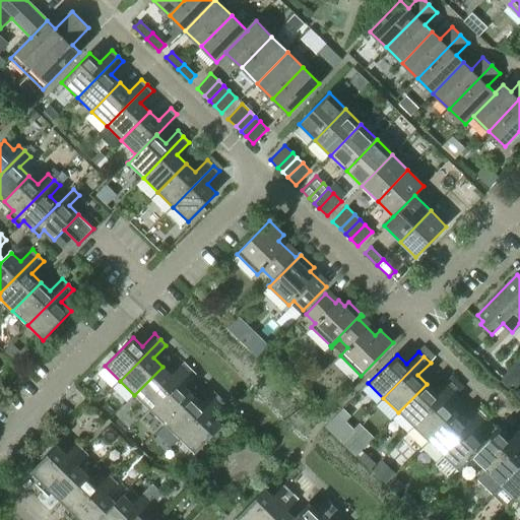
[(149,409),(190,368),(184,363),(172,375),(163,367),(134,395),(149,409)]
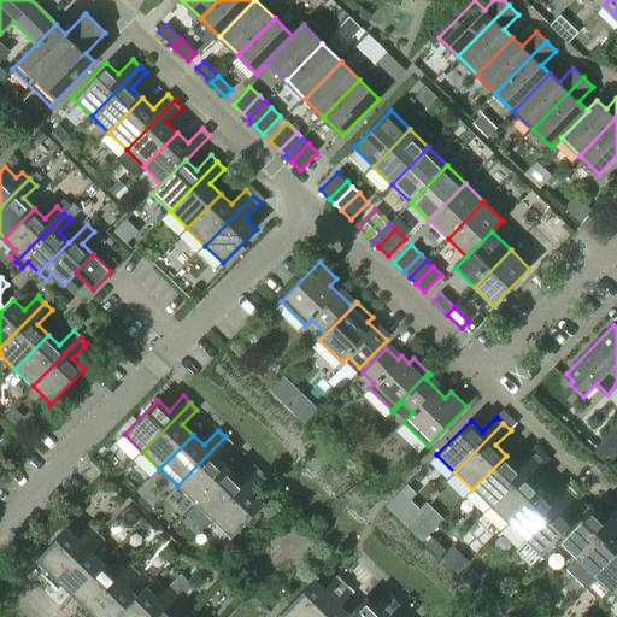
[(194,504),(228,469),(218,459),(233,444),(225,436),(177,486),(194,504)]
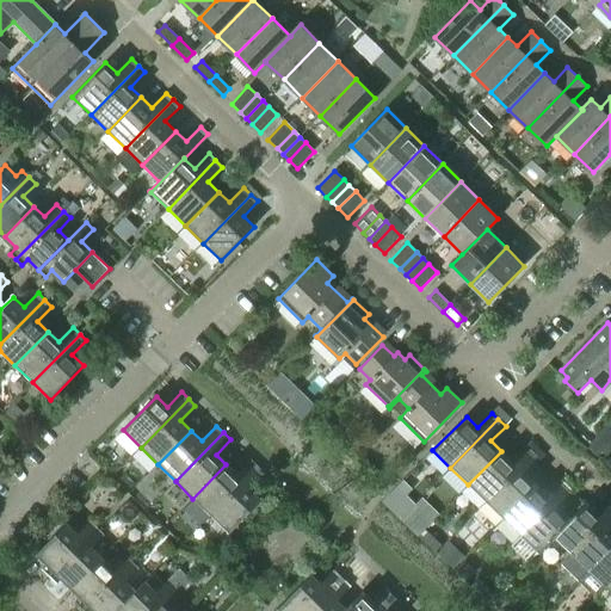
[(486,503),(534,454),(526,446),(512,461),(501,451),(468,485),(486,503)]
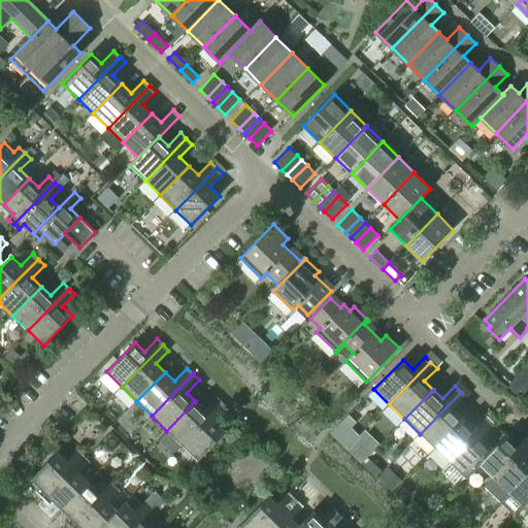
[(434,449),(463,419),(455,410),(467,398),(461,392),(420,434),(434,449)]
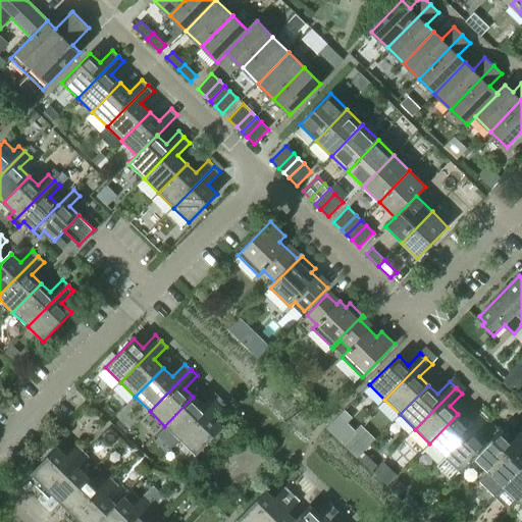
[(179,440),(220,399),(214,393),(202,406),(193,397),(164,426),(179,440)]
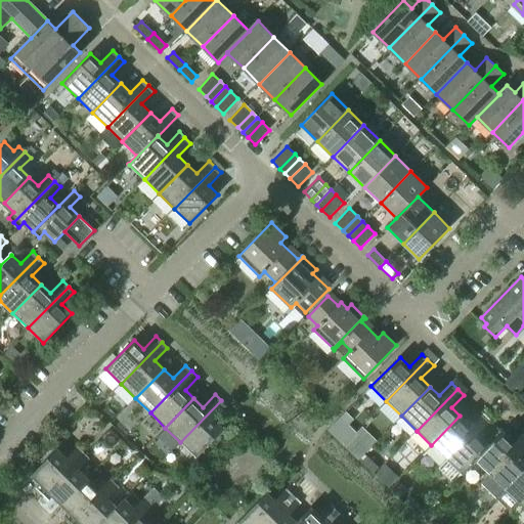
[(195,457),(224,428),(215,419),(227,406),(221,400),(180,442),(195,457)]
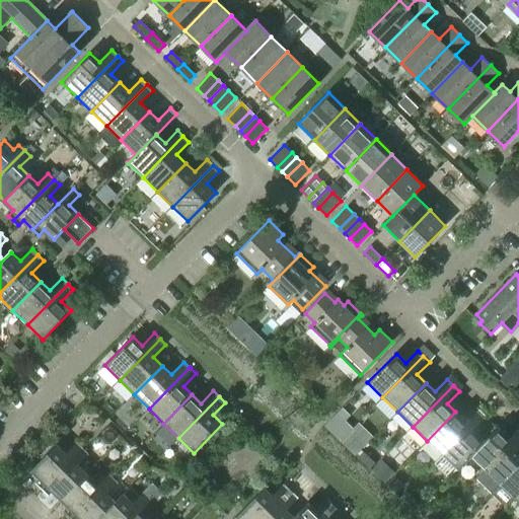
[(442,455),(483,414),(476,409),(464,421),(455,412),(427,441),(442,455)]
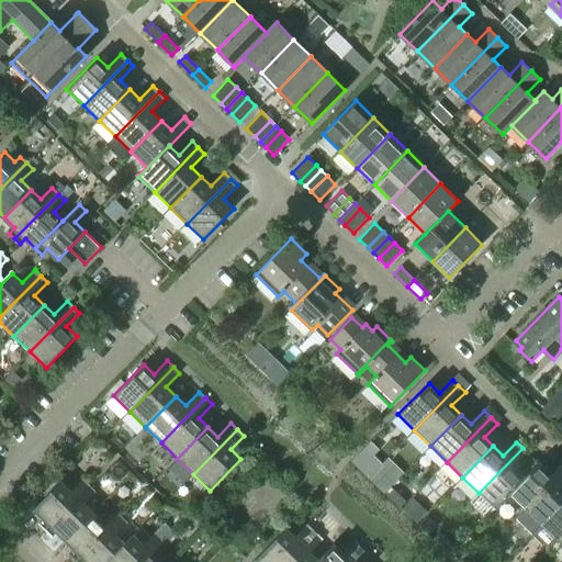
[(526,478),(525,476),(516,468),(529,454),(523,448),(479,493),(495,509),(509,494),(526,478)]
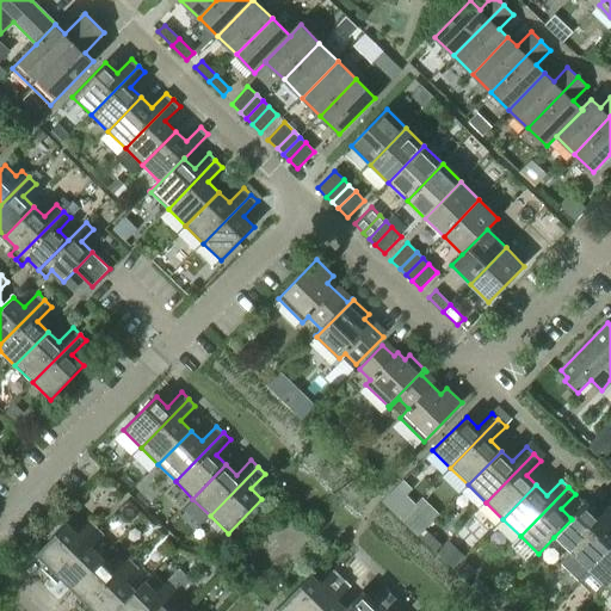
[(409,510),(393,494),(384,503),(401,519),(409,510)]
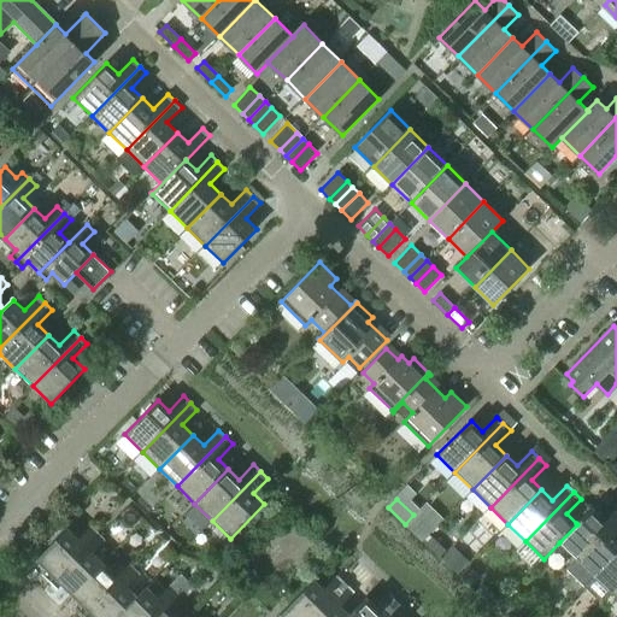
[(576,559),(616,517),(616,504),(604,518),(592,507),(576,523),(577,524),(559,542),(576,559)]
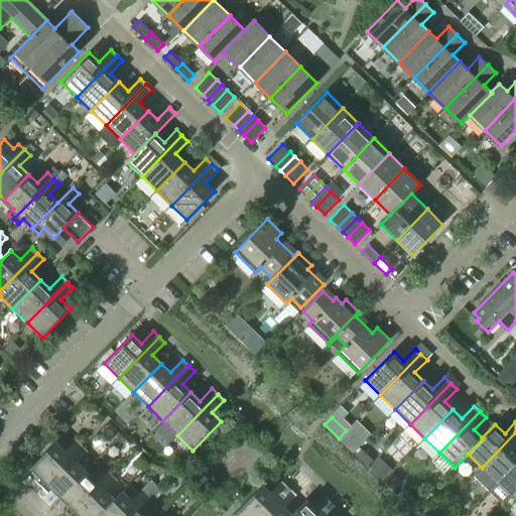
[(360,445),(346,430),(339,438),(353,453),(360,445)]
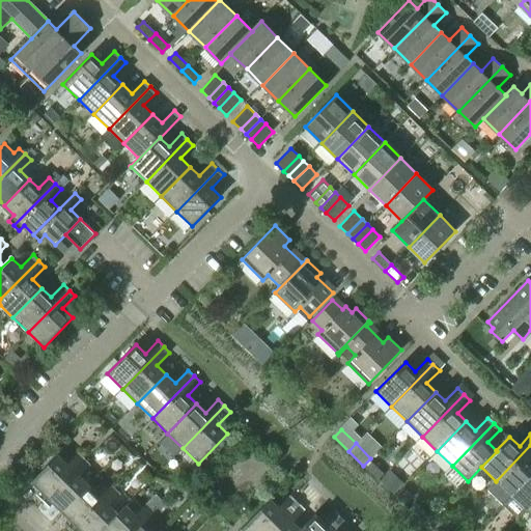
[(511,496),(530,475),(530,445),(496,481),(511,496)]
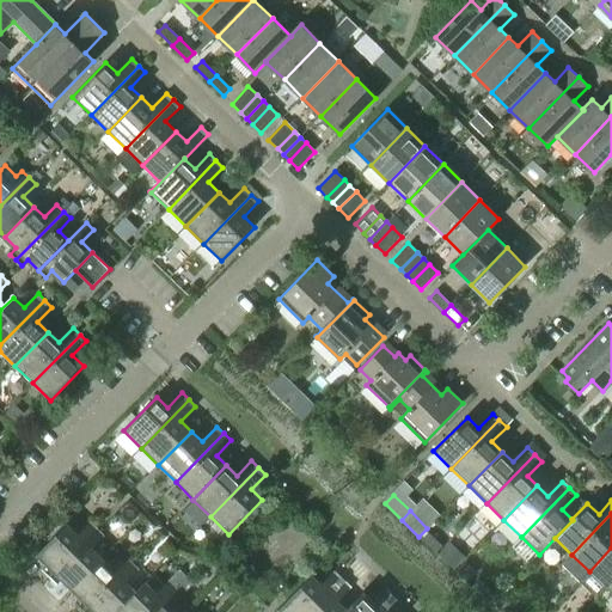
[(49,577),(97,528),(90,522),(78,534),(67,524),(37,554),(49,565),(43,571),(49,577)]
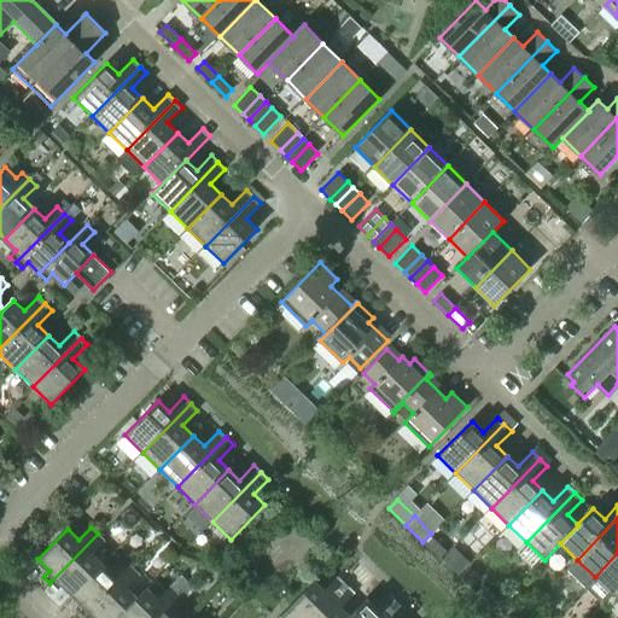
[(74,594),(103,564),(93,553),(105,541),(98,534),(50,583),(56,589),(62,583),(74,594)]
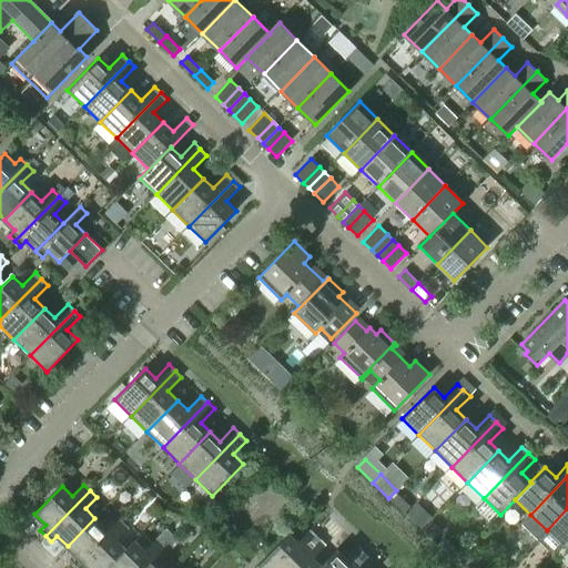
[(563,547),(567,541),(567,508),(547,530),(563,547)]
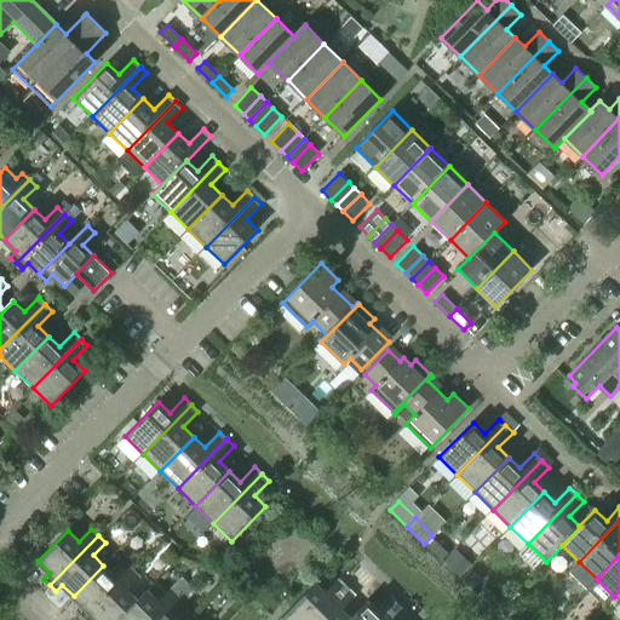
[(85,619),(133,570),(126,563),(114,575),(103,566),(74,596),(85,607),(79,613),(85,619)]
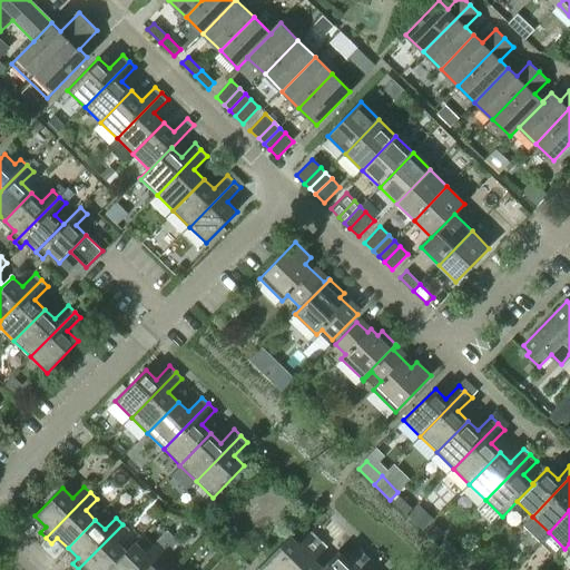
[(109,569),(127,552),(127,551),(118,542),(129,531),(123,524),(78,569),(88,569),(89,569),(109,569)]
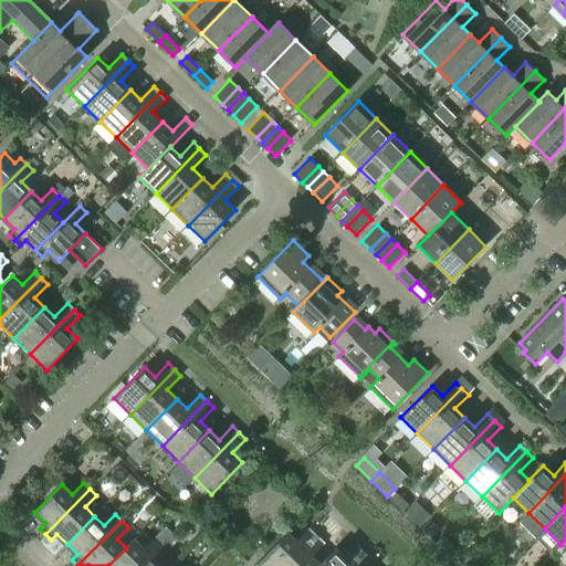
[(318,565),(321,564),(321,563),(310,553),(313,549),(316,553),(325,544),(308,528),(301,537),(303,540),(300,543),(289,532),(254,565),(318,565)]
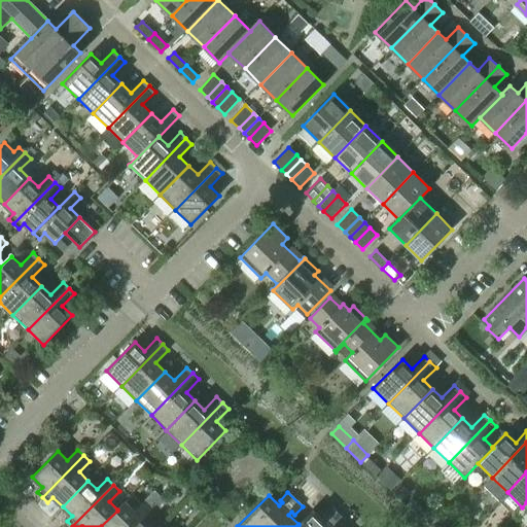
[(409,503),(414,497),(410,493),(405,498),(409,503)]
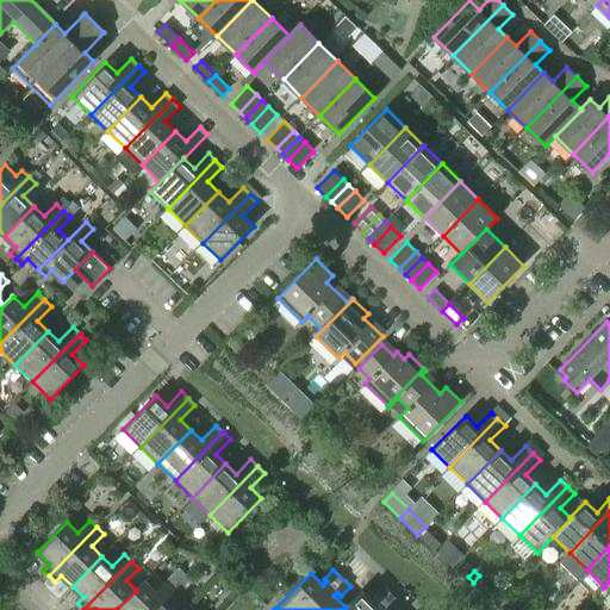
[(479,587),(485,582),(479,576),(473,583),(479,587)]
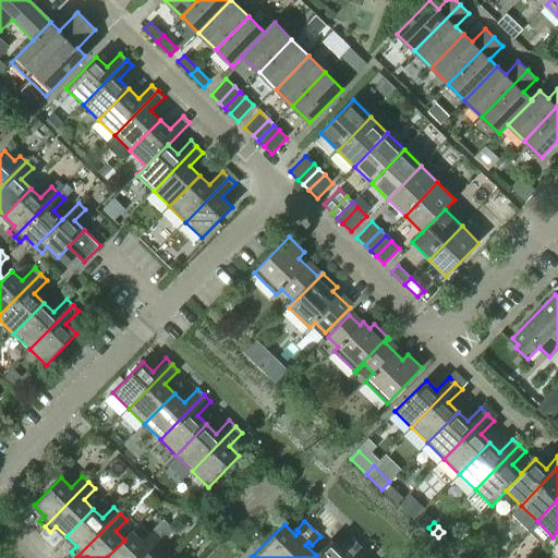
[(137,557),(160,535),(154,530),(143,541),(133,531),(124,540),(124,541),(107,557),(137,557)]
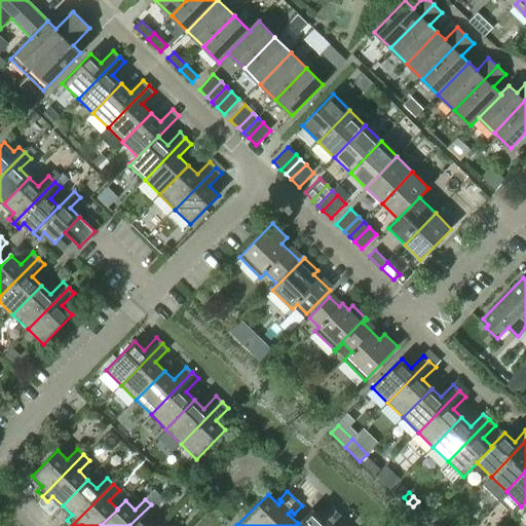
[(151,525),(147,522),(157,511),(151,504),(129,525),(151,525)]
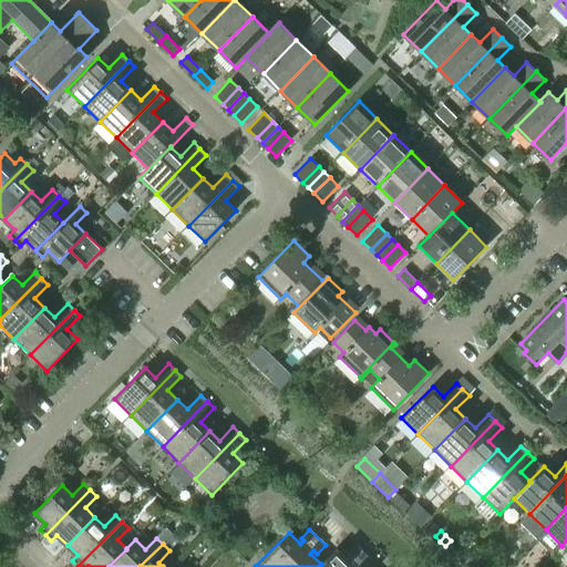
[(367,566),(372,562),(357,546),(348,555),(350,557),(348,560),(336,549),(321,564),(321,565),(319,566),(367,566)]
